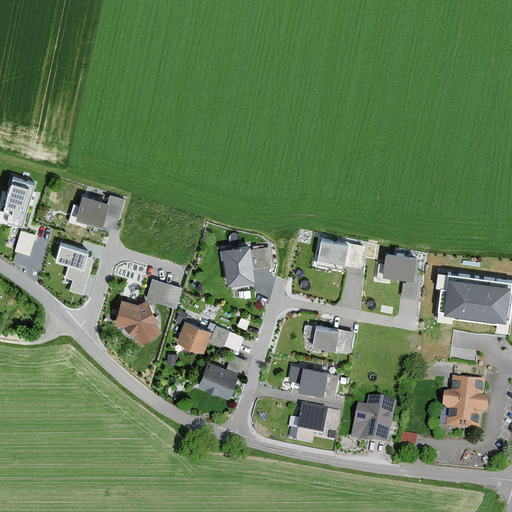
[(35,181),(14,175),(4,209),(10,211),(8,218),(22,223),(35,181)]
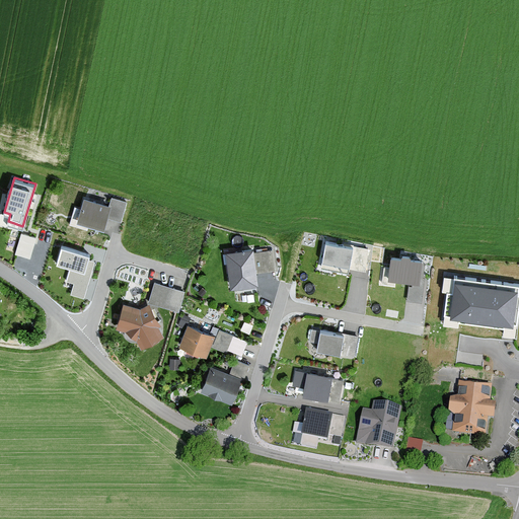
[(112,198),(109,206),(84,199),(77,222),(104,230),(107,219),(121,222),(126,202),(112,198)]
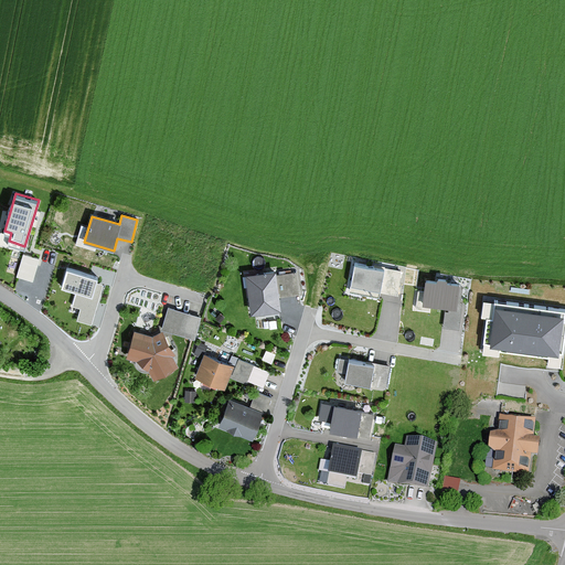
[(23,252),(17,275),(33,280),(41,257),(23,252)]
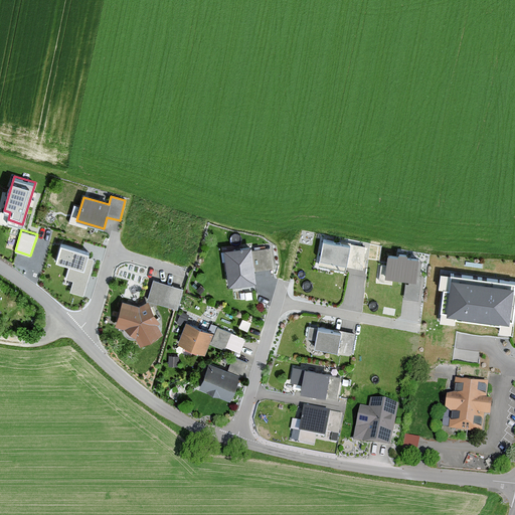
[(350,243),(324,238),(320,258),(346,263),(350,243)]
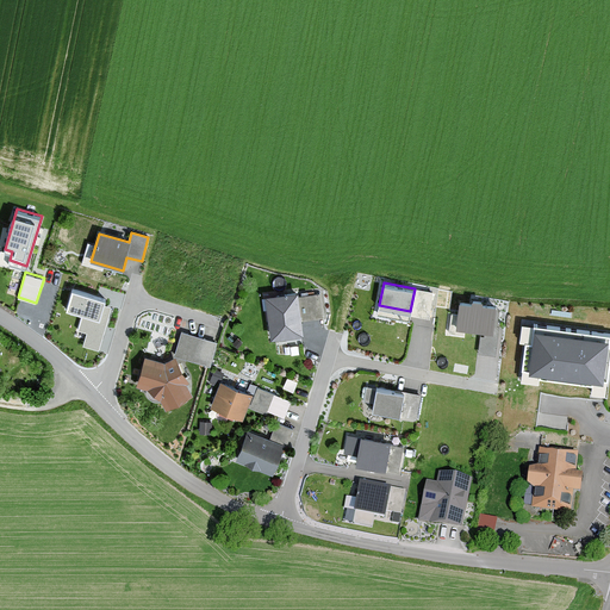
[(106,298),(73,287),(67,307),(83,313),(79,329),(87,331),(83,343),(98,348),(111,306),(105,304),(106,298)]
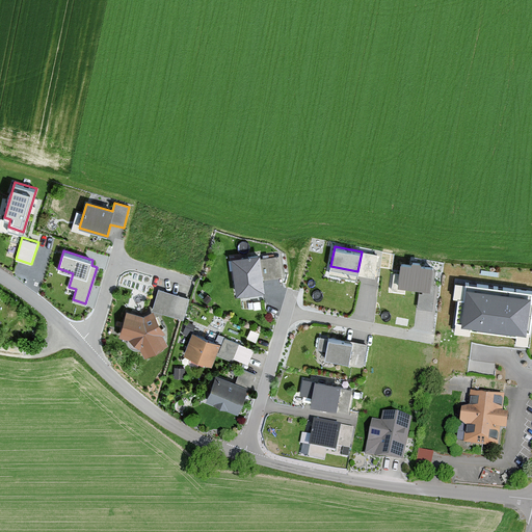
[(266,293),(260,255),(233,259),(239,298),(266,293)]
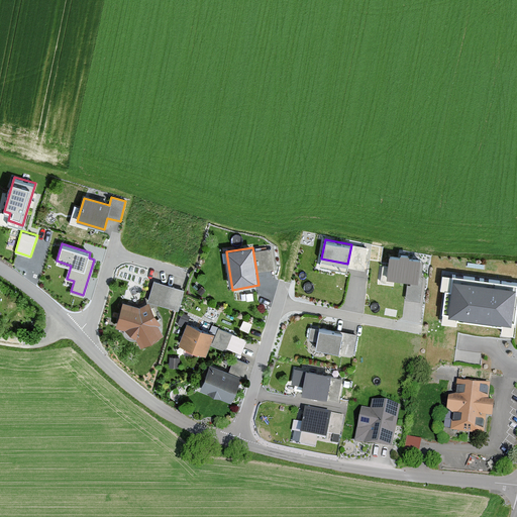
[(400,255),(389,254),(387,278),(418,281),(420,257),(409,256),(409,253),(400,252),(400,255)]
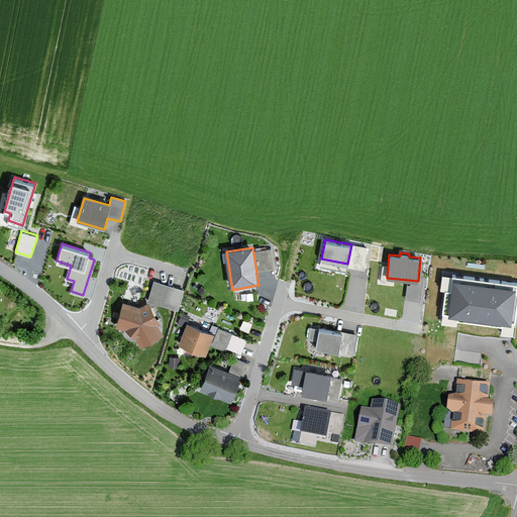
[(516,286),(452,277),(447,313),(511,322),(516,286)]
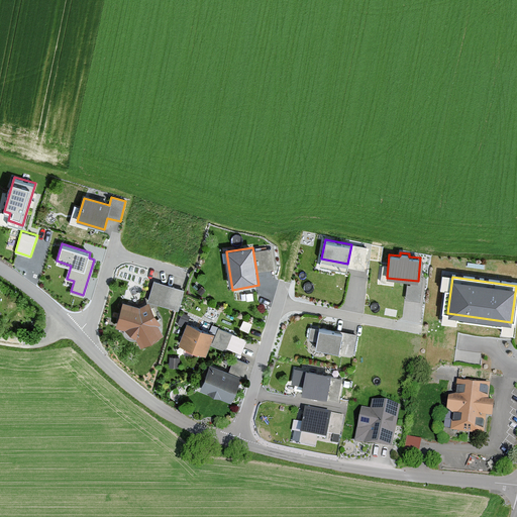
[(174,289),(154,283),(149,302),(169,308),(174,289)]
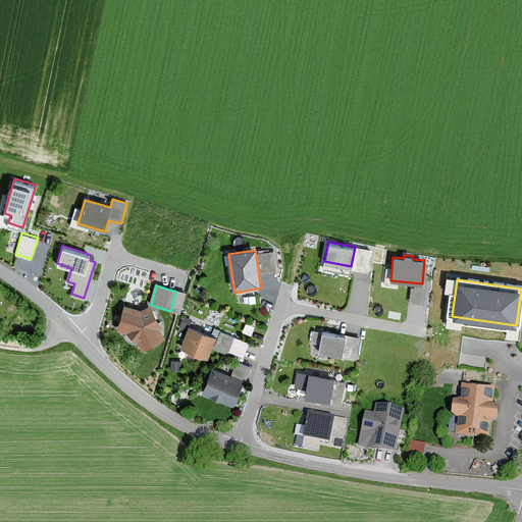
[(126,340),(131,343),(137,343),(141,351),(163,338),(157,327),(160,325),(149,306),(141,311),(123,306),(116,331),(125,333),(126,340)]
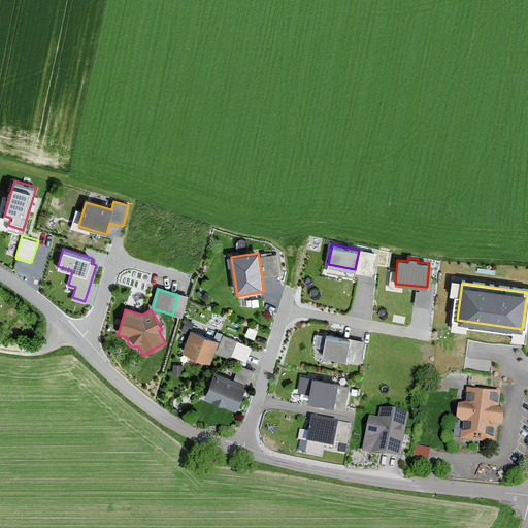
[(210,363),(218,341),(191,332),(194,325),(186,323),(182,333),(189,336),(183,353),(210,363)]
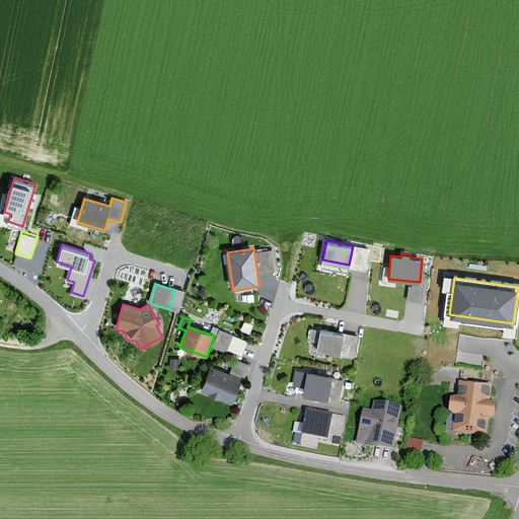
[(354,357),(358,337),(320,330),(317,351),(354,357)]
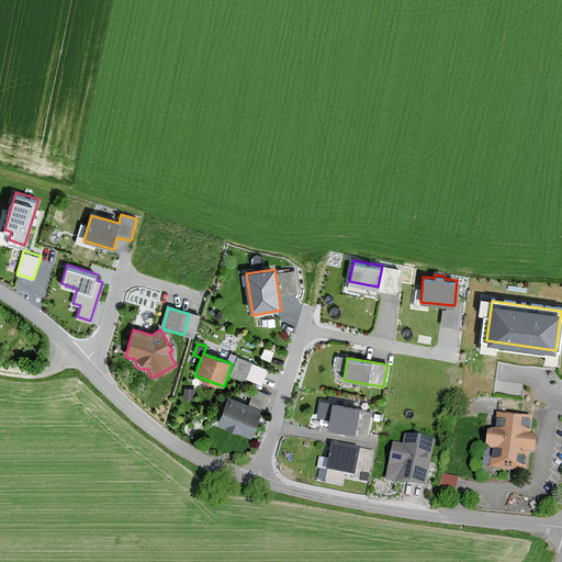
[(268,371),(237,359),(231,375),(261,386),(268,371)]
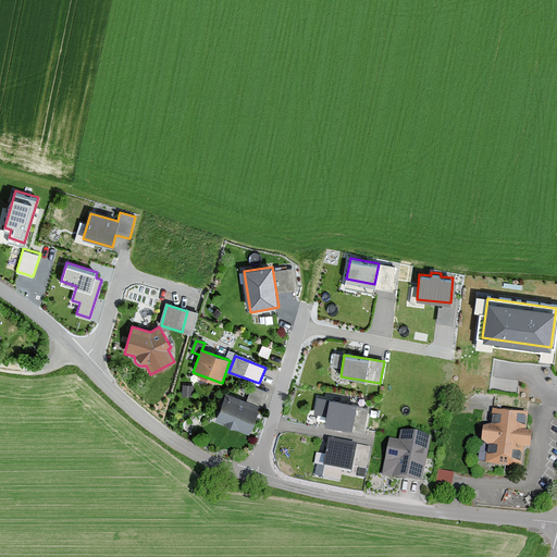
[(214,421),(249,434),(265,394),(251,388),(246,403),(225,395),(214,421)]
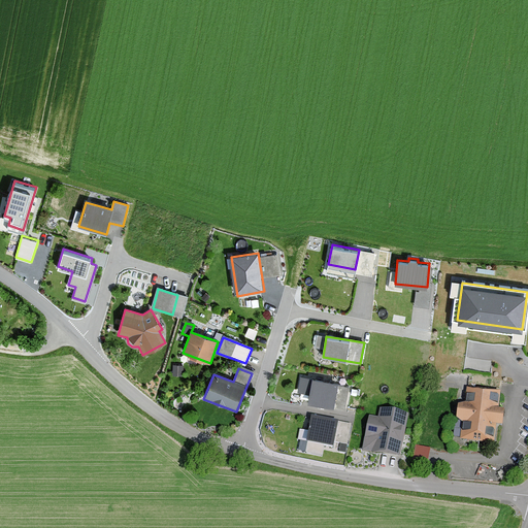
[(338,385),(311,378),(306,401),(344,410),(350,390),(337,387),(338,385)]
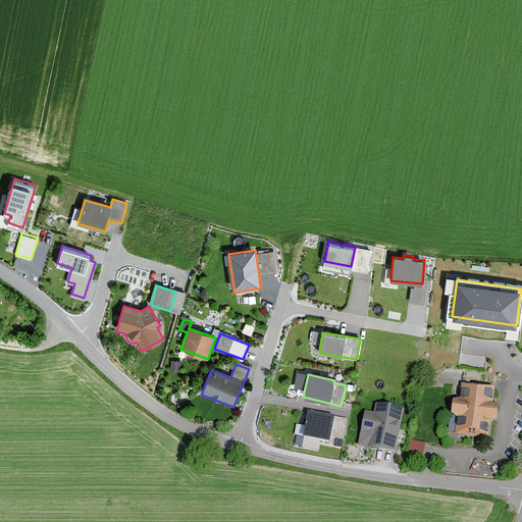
[(492,407),(494,389),(462,384),(460,402),(454,401),(452,420),(459,421),(457,436),(487,440),(490,422),(496,423),(499,408),(492,407)]
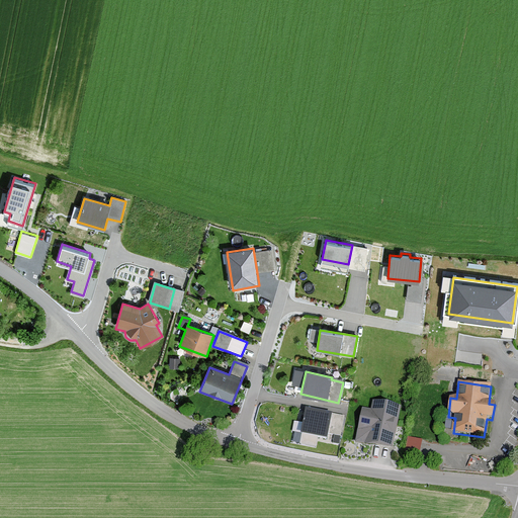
[(362,409),(354,444),(389,451),(399,408),(374,403),(372,412),(362,409)]
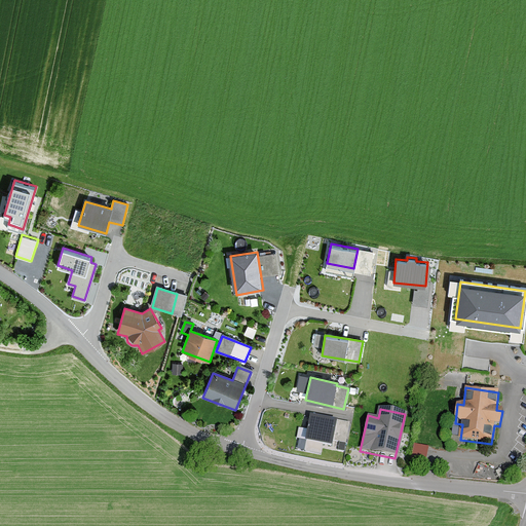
[(345,446),(349,425),(310,417),(305,444),(332,448),(333,444),(345,446)]
